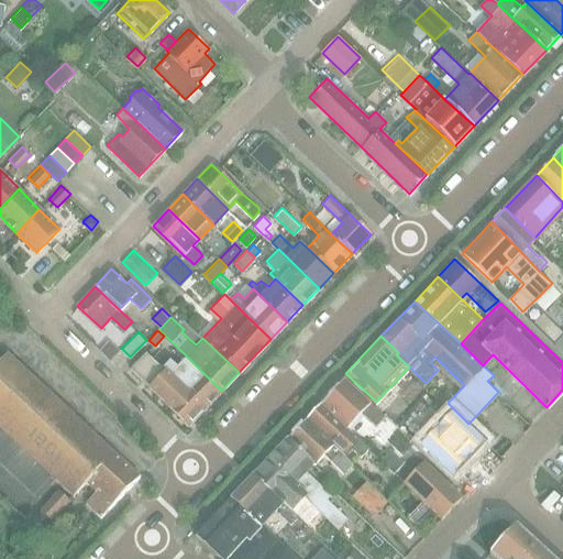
[(109,339),(100,348),(110,358),(119,349),(109,339)]
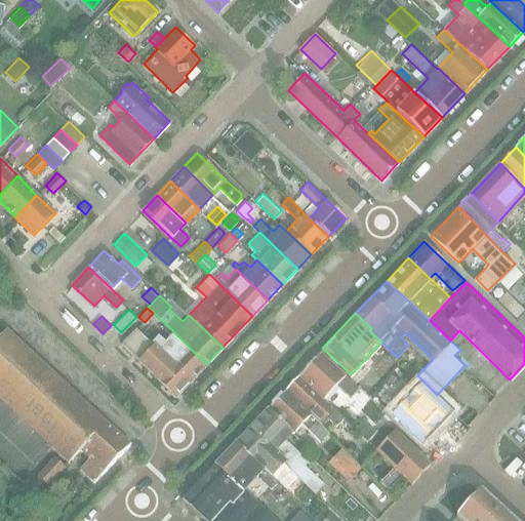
[(150,324),(143,332),(158,347),(193,378),(206,364),(173,331),(165,339),(150,324)]
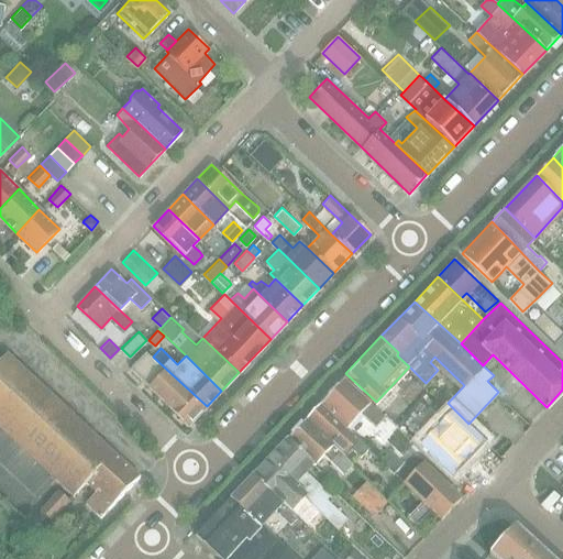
[(73,494),(86,481),(112,450),(7,352),(0,359),(0,457),(39,494),(55,478),(73,494)]
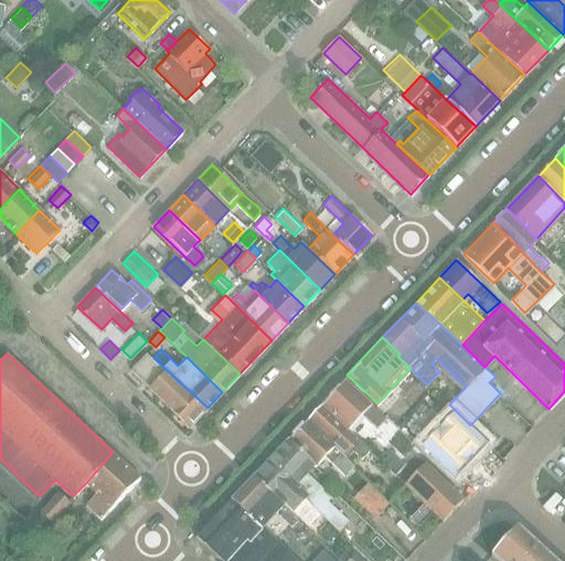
[(170,373),(153,358),(151,359),(145,353),(129,369),(189,426),(208,408),(170,373)]
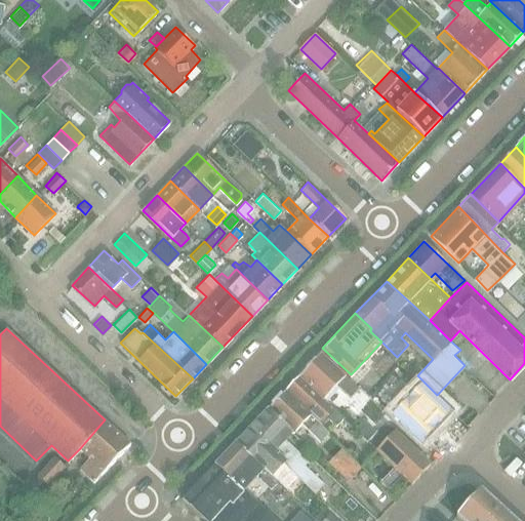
[(321,350),(298,373),(324,396),(337,382),(351,395),(359,386),(321,350)]
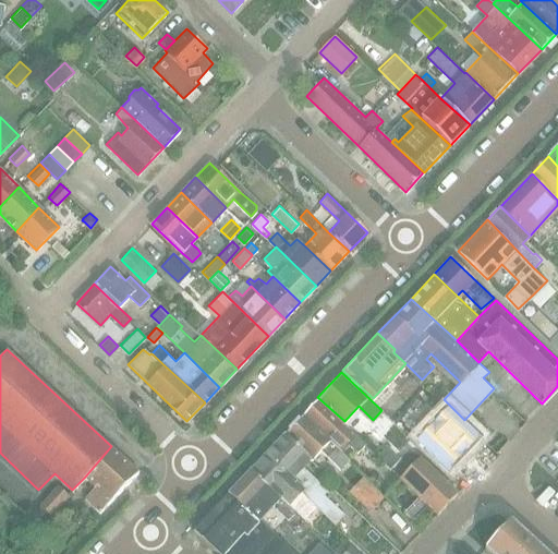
[(303,411),(303,412),(330,438),(341,449),(349,442),(359,452),(367,443),(344,422),(317,397),(303,411)]
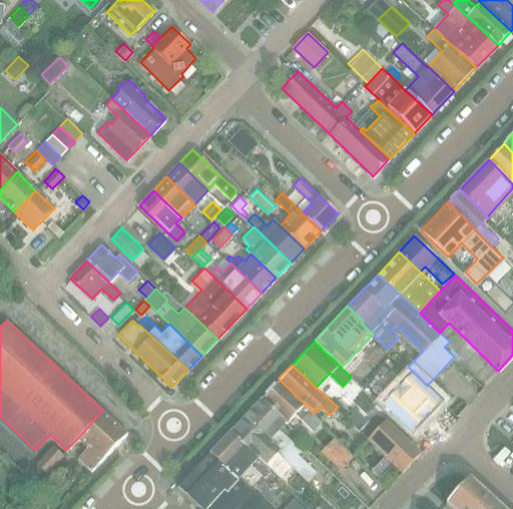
[(413,373),(400,387),(428,414),(435,407),(432,404),(438,397),(427,386),(413,373)]
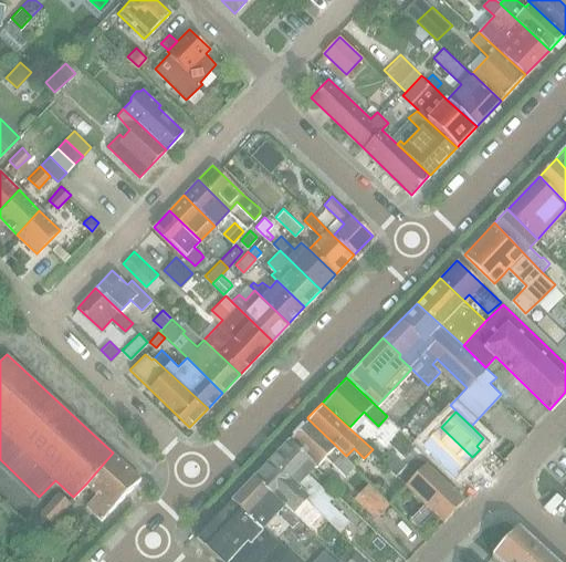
[(307,418),(289,438),(315,465),(316,465),(325,456),(346,475),(355,465),(346,456),(335,445),(307,418)]
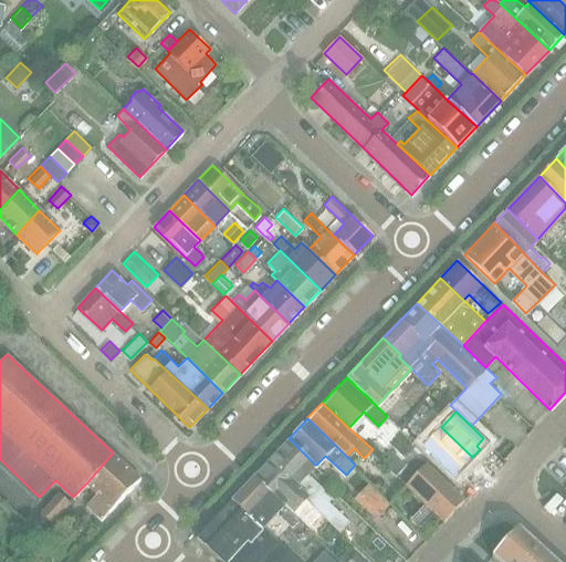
[(441,427),(426,444),(453,470),(460,462),(463,466),(472,457),(441,427)]
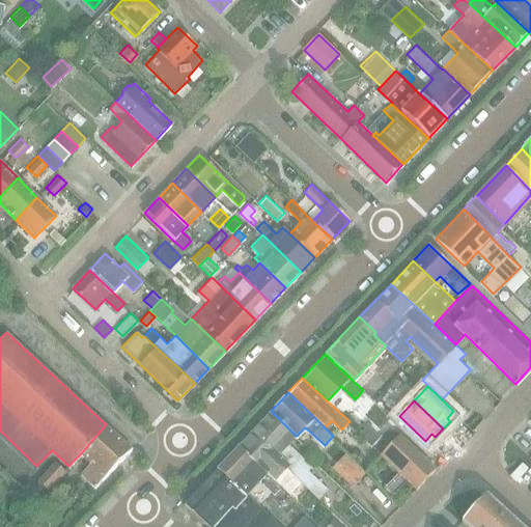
[(271,411),(253,428),(289,464),(286,466),(318,497),(327,488),(308,469),(311,465),(300,454),(289,443),(296,436),(271,411)]
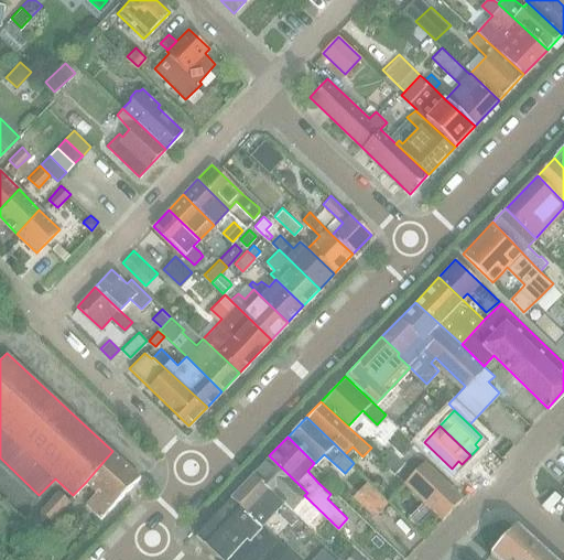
[(403,462),(391,450),(381,461),(393,472),(403,462)]
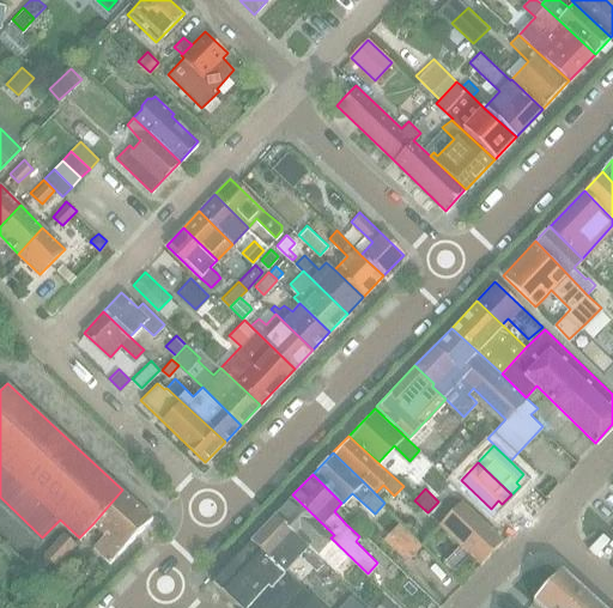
[(122,490),(93,523),(104,533),(93,545),(110,560),(151,517),(122,490)]
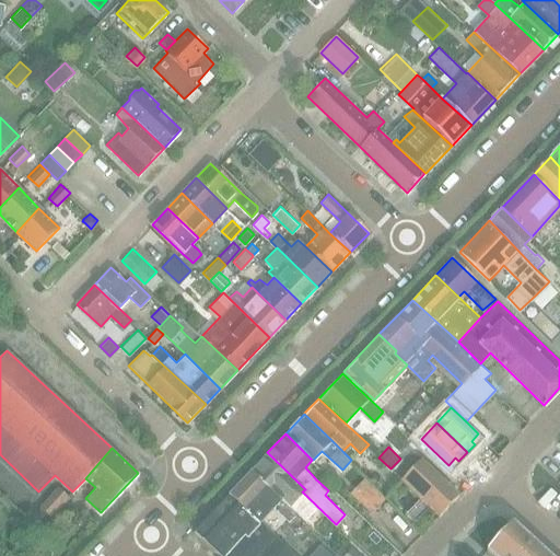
[(410,448),(403,458),(411,466),(420,458),(410,448)]
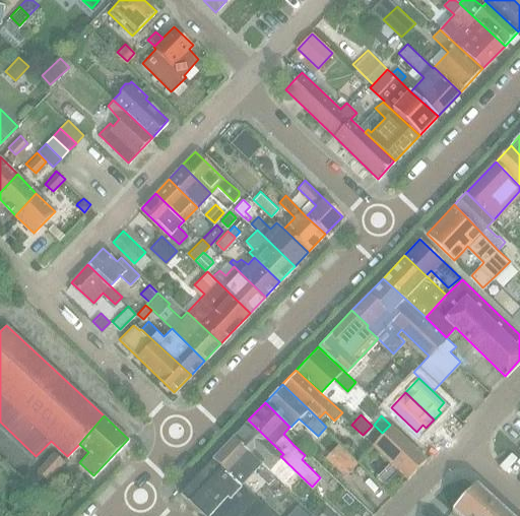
[(248,420),(233,436),(257,460),(259,458),(269,468),(276,460),(280,456),(283,454),(248,420)]
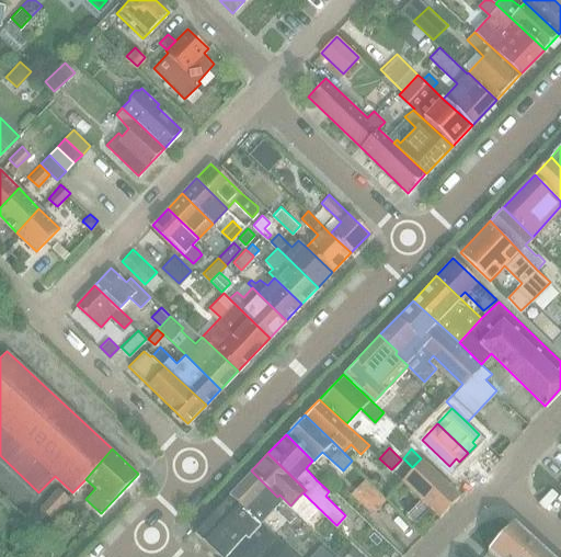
[(402,478),(439,513),(459,493),(422,457),(421,458),(412,467),(402,478)]
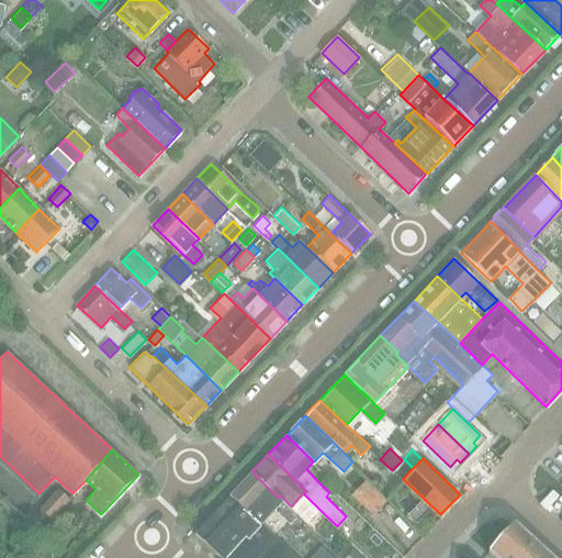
[(251,471),(229,494),(260,523),(278,503),(282,506),(279,510),(290,521),(298,513),(291,506),(280,495),(278,498),(251,471)]
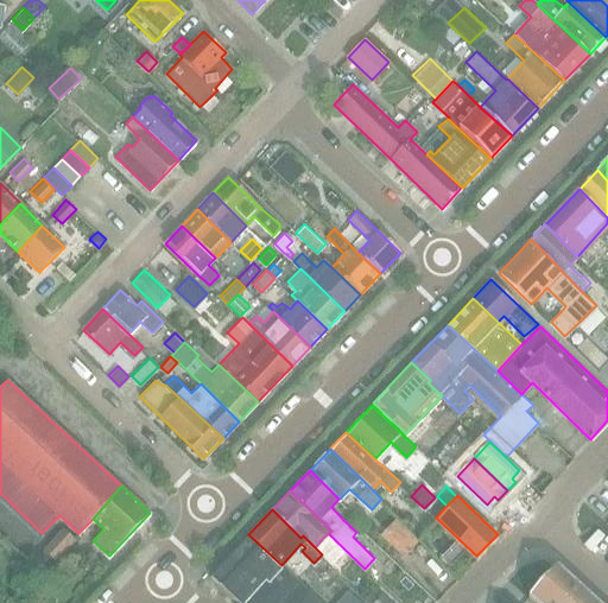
[(396,516),(380,532),(403,554),(418,539),(396,516)]
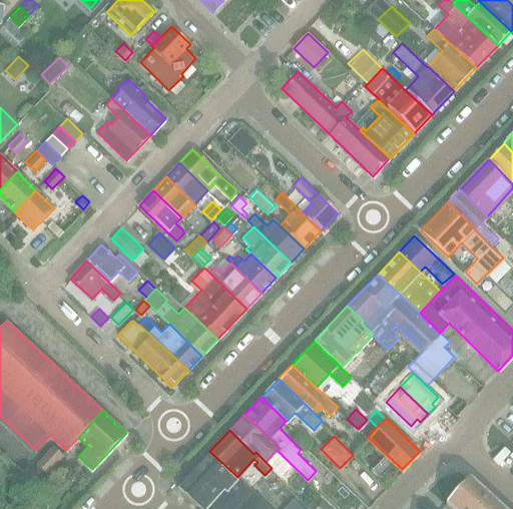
[(37,463),(47,472),(63,454),(53,445),(37,463)]
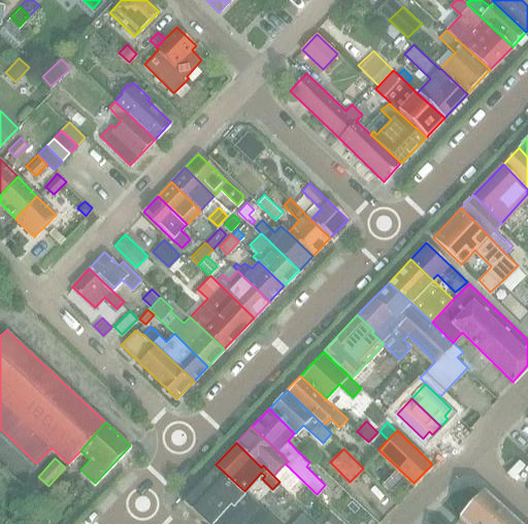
[(183,498),(209,523),(210,523),(213,523),(244,491),(216,464),(183,498)]
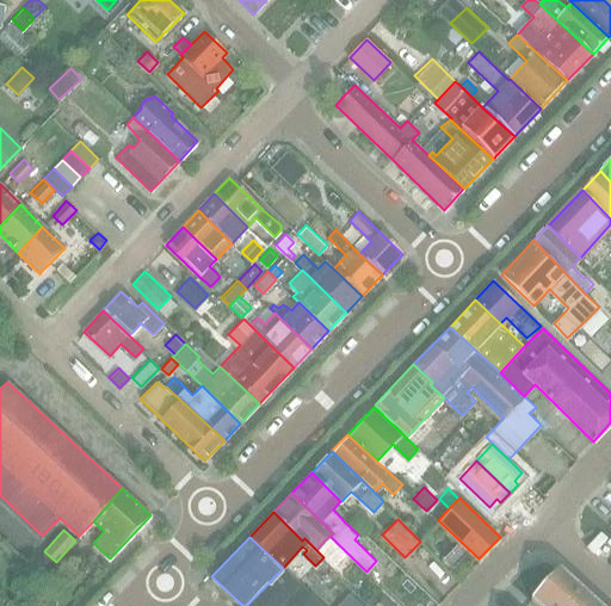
[(240,605),(302,605),(313,597),(296,581),(283,568),(247,605),(244,605),(242,605),(240,605)]
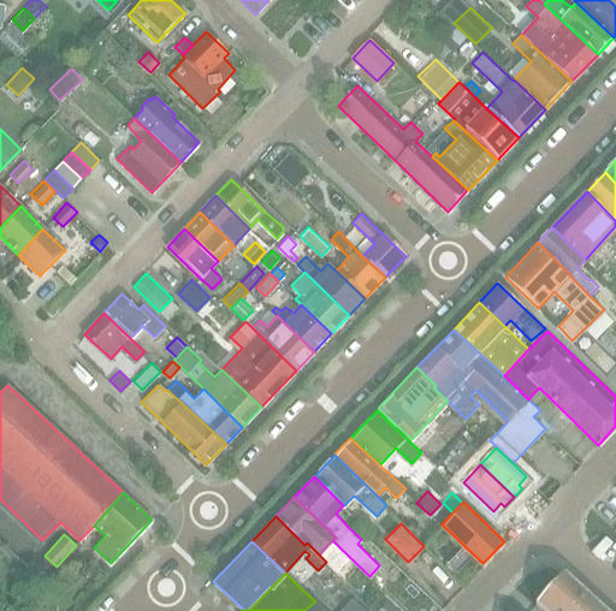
[(535,603),(544,610),(550,610),(575,583),(563,573),(535,603)]
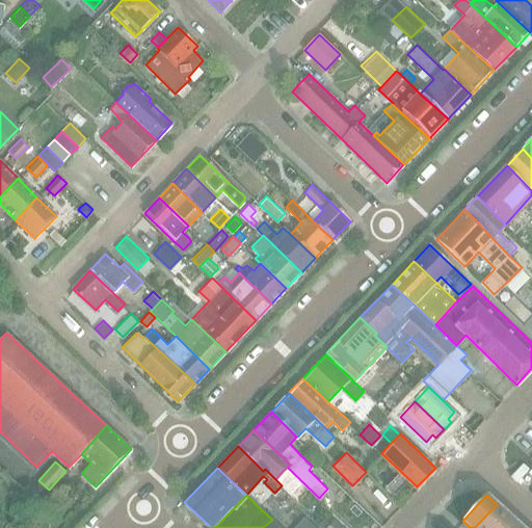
[(475,527),(493,527),(506,513),(497,504),(475,527)]
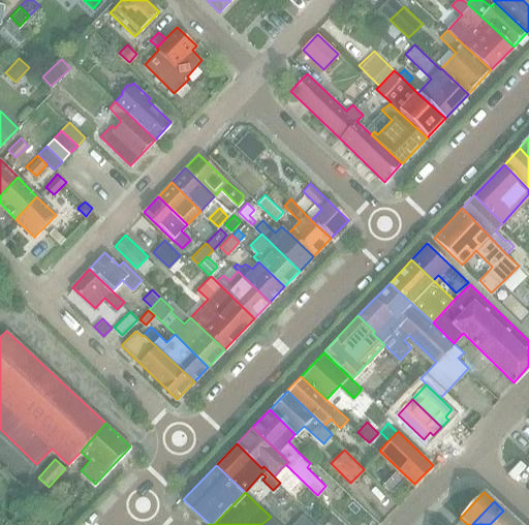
[(490,524),(508,524),(514,520),(503,511),(490,524)]
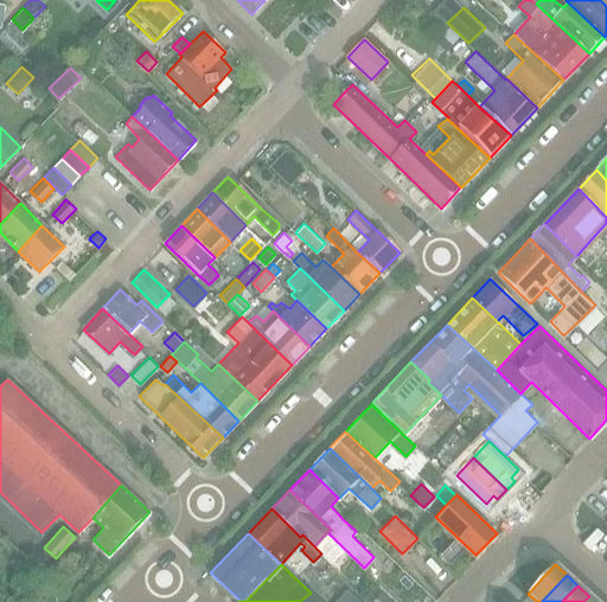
[(383,590),(371,601),(395,601),(394,601),(383,590)]
